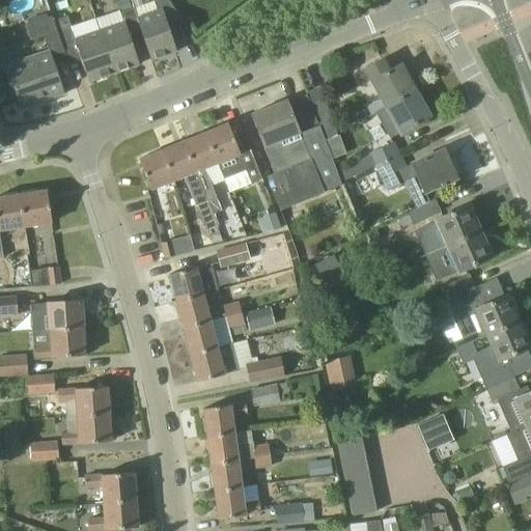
[(128,0),(123,0),(116,3),(119,12),(131,8),(128,0)]
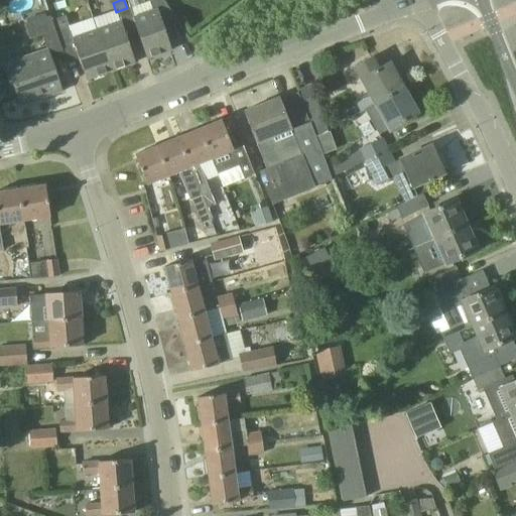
[(154,0),(150,1),(154,11),(134,17),(133,18),(139,37),(140,36),(147,58),(172,50),(164,28),(178,23),(163,0),(154,0)]
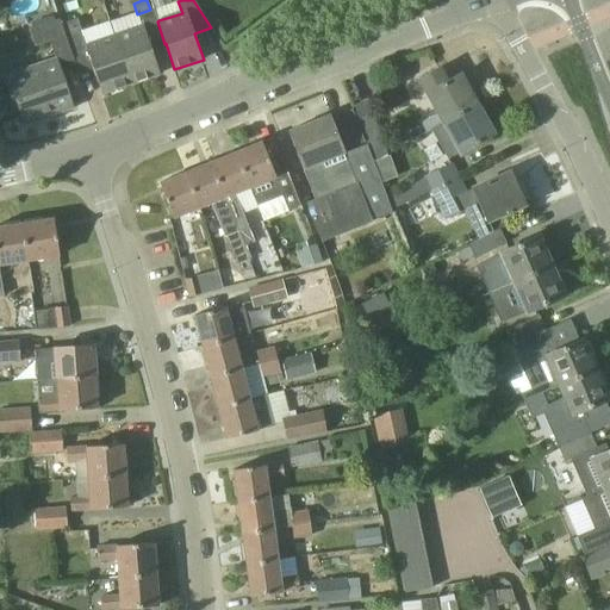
[(155,10),(139,16),(143,26),(116,36),(131,83),(161,74),(151,48),(165,44),(157,22),(159,20),(155,10)]
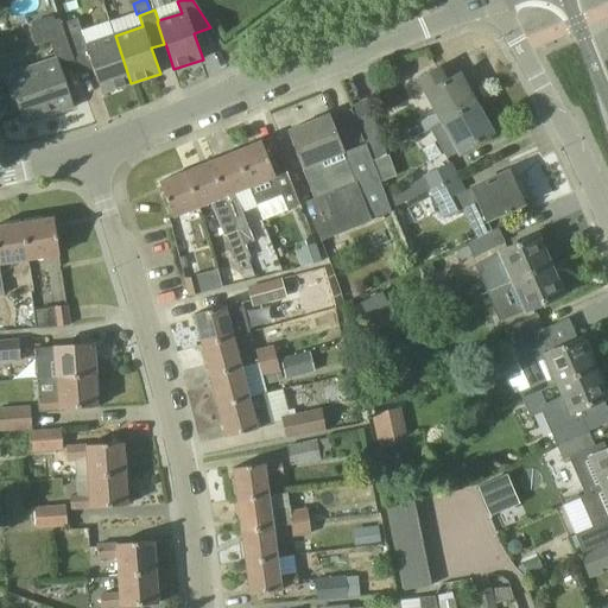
[(74,58),(62,24),(59,18),(29,27),(35,45),(50,40),(56,57),(4,74),(11,94),(14,93),(24,118),(50,111),(50,113),(75,106),(59,63),(74,58)]
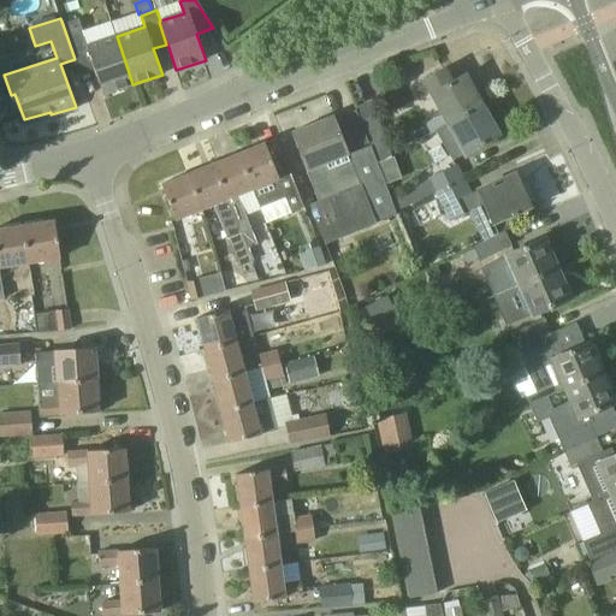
[(132,84),(117,36),(88,46),(80,18),(63,24),(75,59),(80,73),(94,69),(104,94),(132,84)]
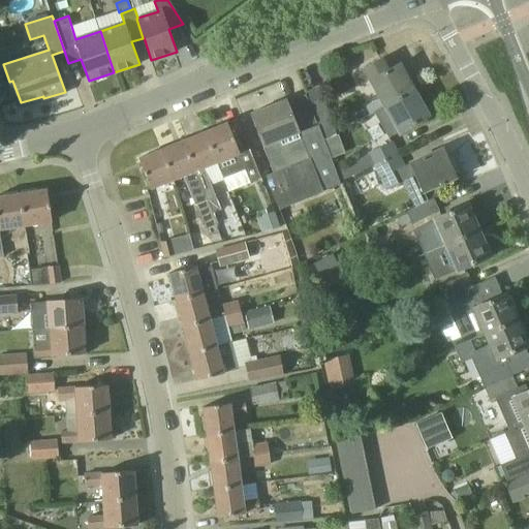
[(372,113),(413,90),(399,64),(387,70),(381,59),(364,68),(380,97),(365,106),(370,115),(372,114),(372,113)]
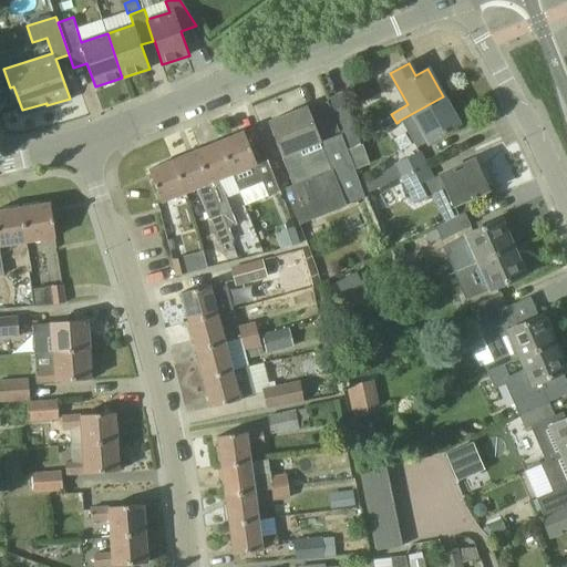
[(360,143),(351,119),(341,94),(328,100),(341,134),(342,134),(348,151),(360,143)]
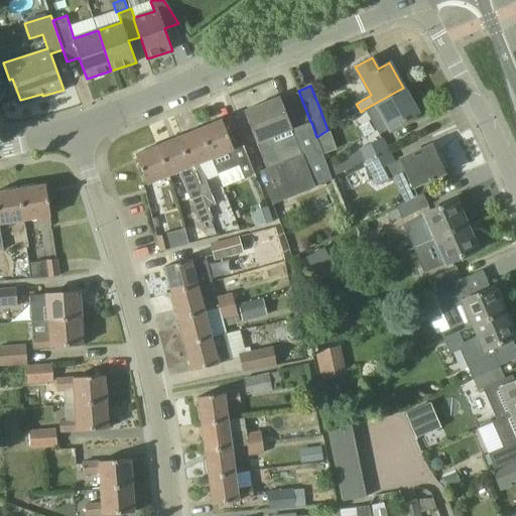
[(403,88),(363,110),(363,111),(377,136),(390,129),(417,113),(403,88)]
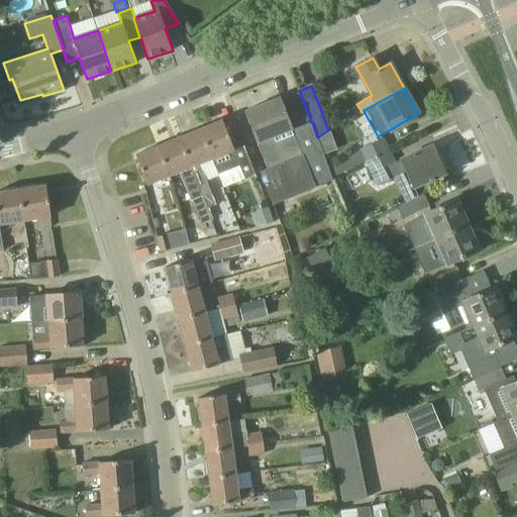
[(311,122),(293,129),(280,97),(244,111),(267,169),(260,172),(272,204),(315,187),(332,180),(320,146),(316,137),(317,137),(312,122),(311,122)]
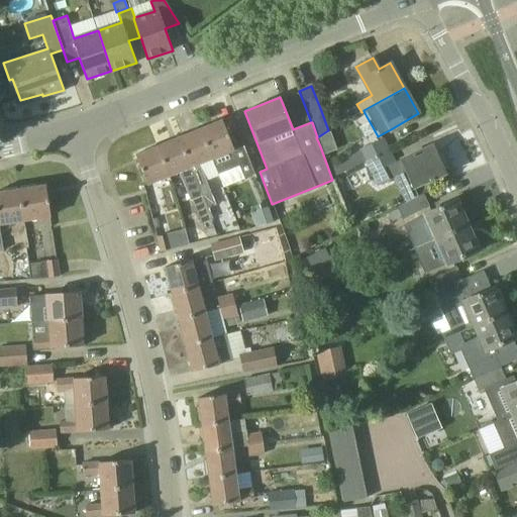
[(222,120),(201,129),(213,160),(225,154),(234,150),(222,120)]
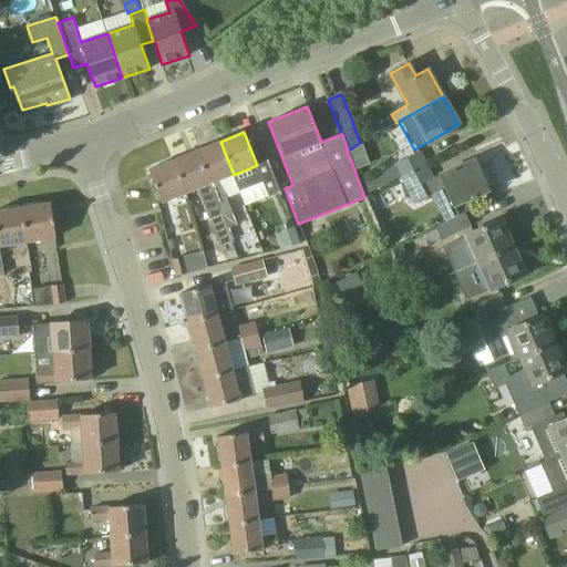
[(220,142),(195,152),(232,241),(247,235),(236,208),(230,210),(226,198),(237,194),(230,176),(234,175),(220,142)]
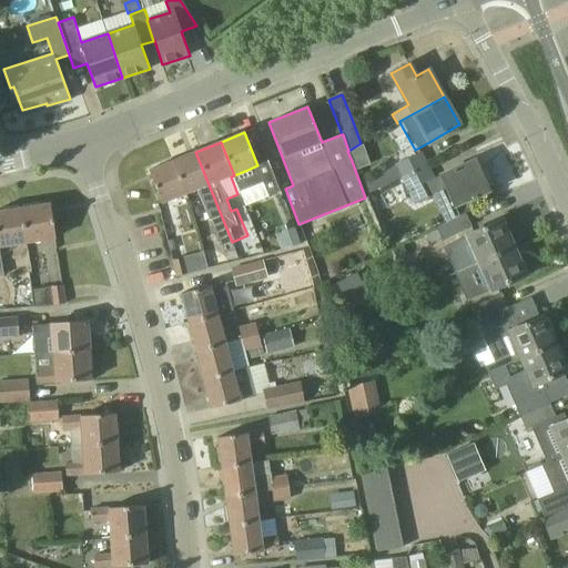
[(232,242),(195,152),(172,161),(186,193),(196,190),(220,247),(232,242)]
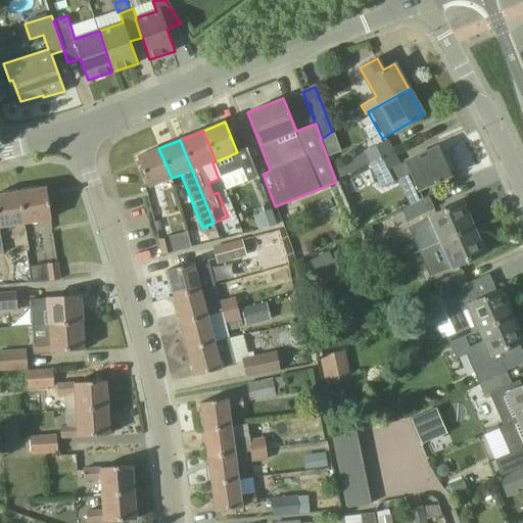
[(371,162),(393,152),(387,141),(365,151),(335,167),(340,179),(371,162)]
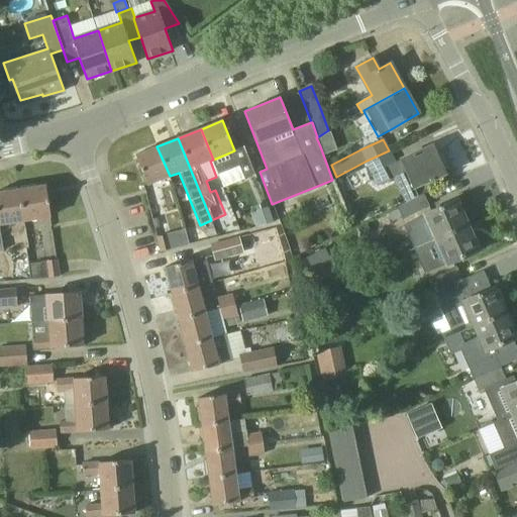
[(367,161),(379,186),(406,172),(412,187),(430,179),(430,181),(435,179),(435,178),(444,174),(432,145),(401,158),(395,162),(389,150),(367,161)]
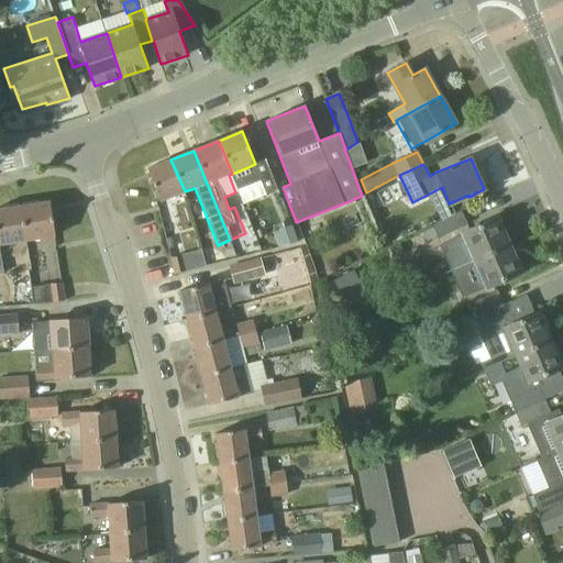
[(170,159),(147,169),(161,201),(185,191),(170,159)]
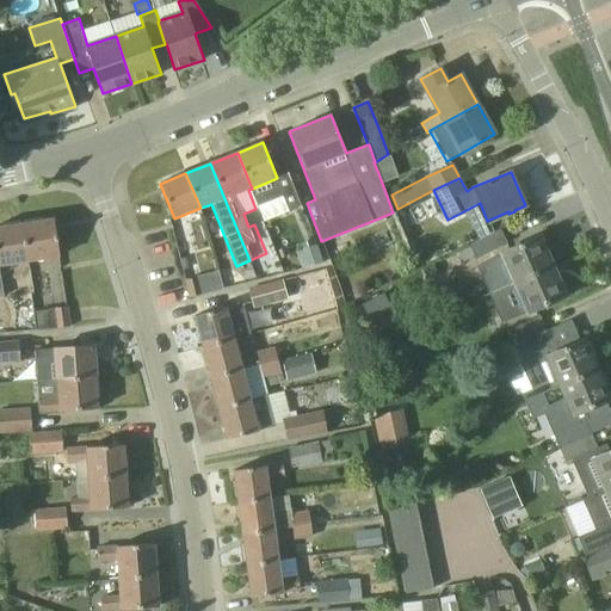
[(23,223),(29,261),(60,257),(55,218),(23,223)]
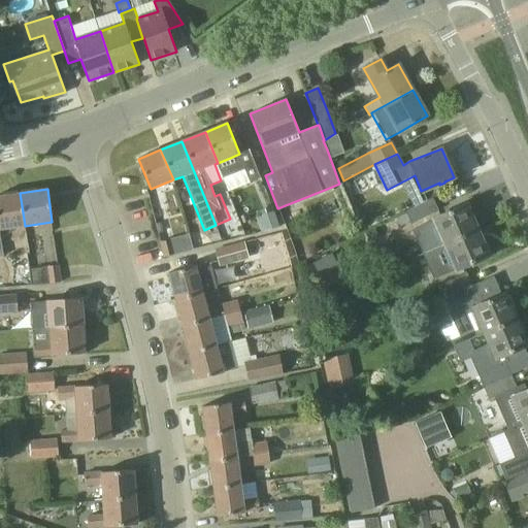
[(20,193),(0,196),(0,257),(3,257),(0,239),(0,229),(25,226),(20,193)]
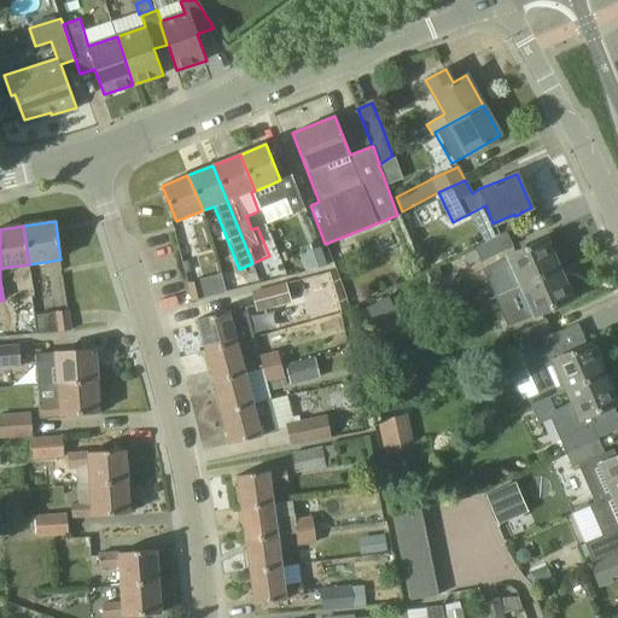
[(500,234),(484,243),(474,248),(481,262),(513,246),(506,232),(500,234)]
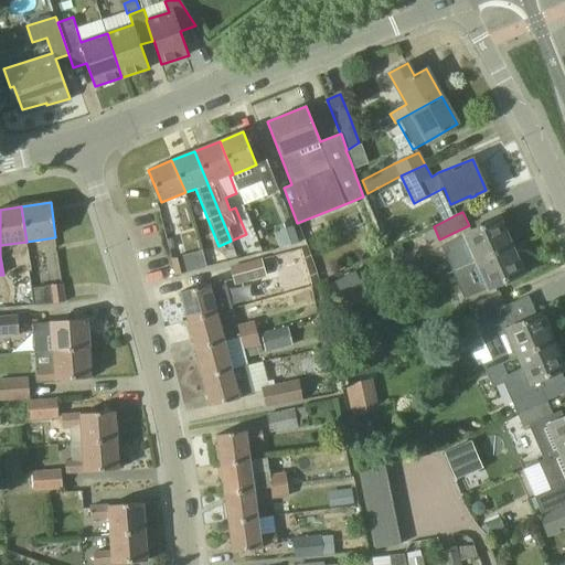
[(476,262),(511,246),(499,219),(464,234),(476,262)]
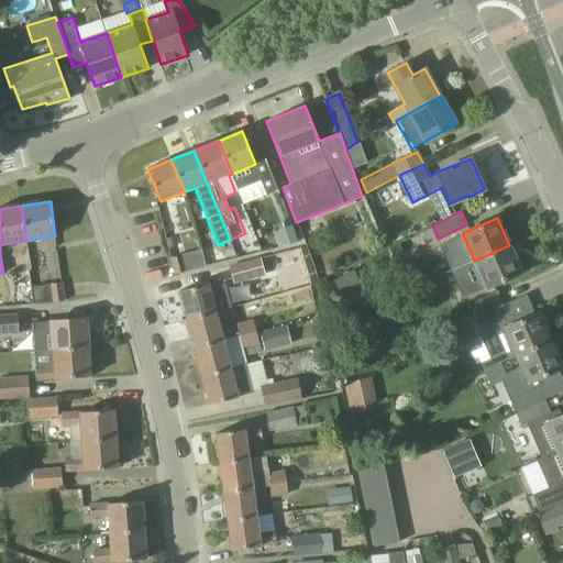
[(273,232),(277,246),(297,241),(290,225),(273,232)]
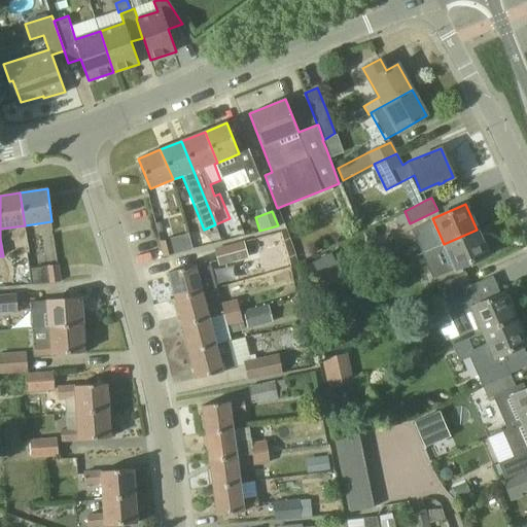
[(399,226),(410,221),(405,211),(394,215),(399,226)]
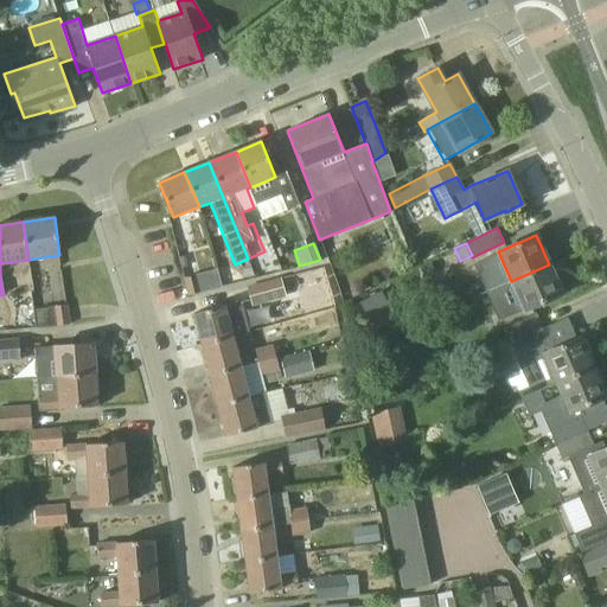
[(549,264),(511,281),(524,311),(562,294),(549,264)]
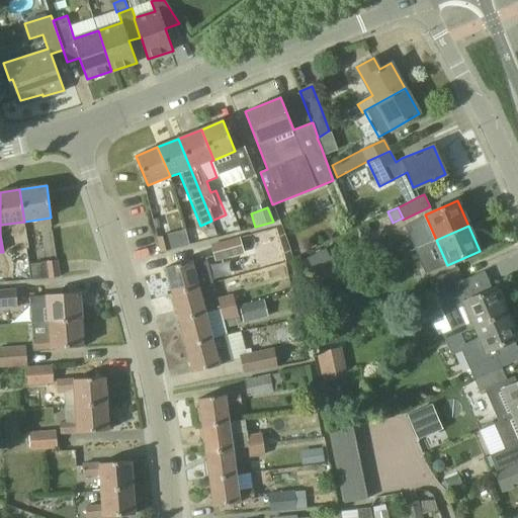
[(167,235),(158,238),(162,253),(170,250),(167,235)]
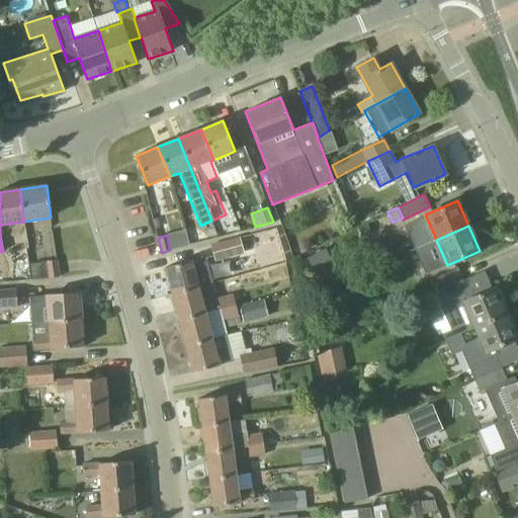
[(240,238),(211,246),(216,261),(244,255),(240,238)]
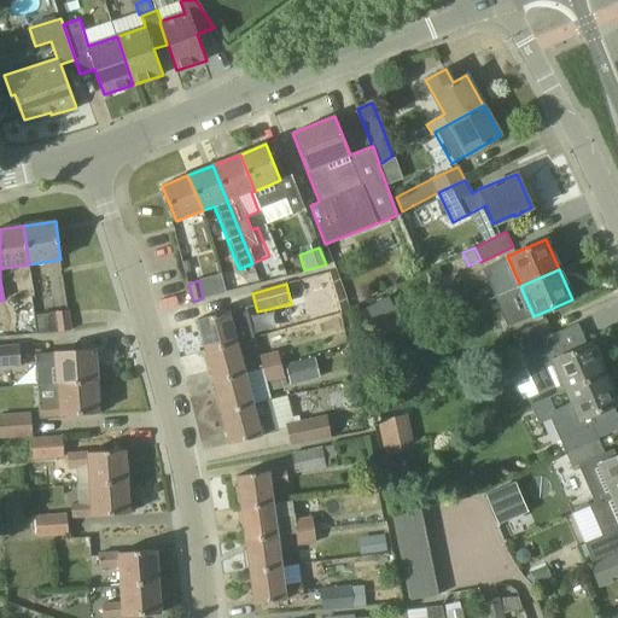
[(249,319),(245,307),(198,320),(207,353),(237,344),(237,343),(254,339),(249,319)]
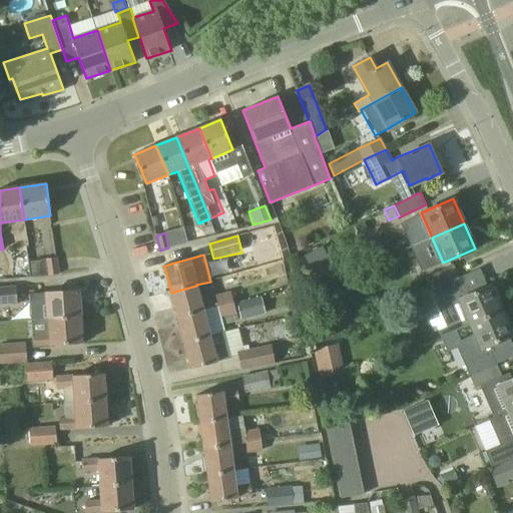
[(59,275),(56,258),(33,261),(35,278),(59,275)]
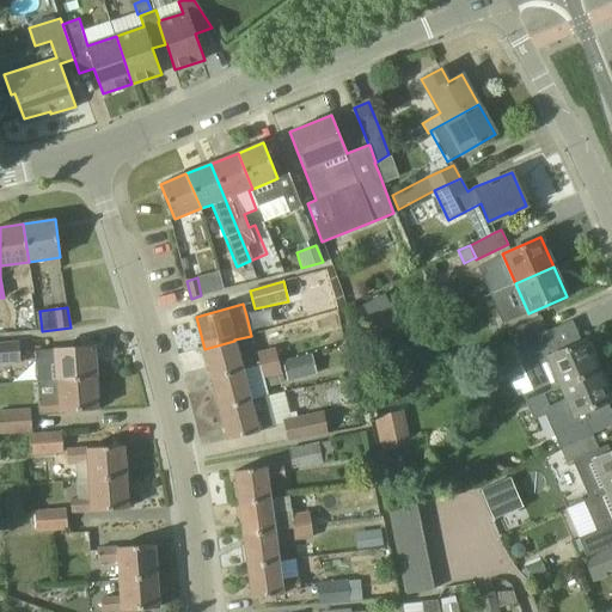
[(514,346),(548,331),(540,317),(508,331),(514,346)]
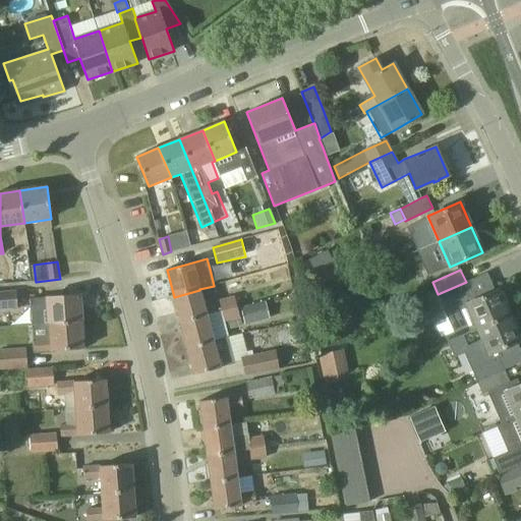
[(499,290),(477,299),(474,292),(470,293),(466,282),(438,294),(444,309),(443,310),(453,333),(444,336),(447,343),(477,329),(477,328),(509,313),(499,290)]
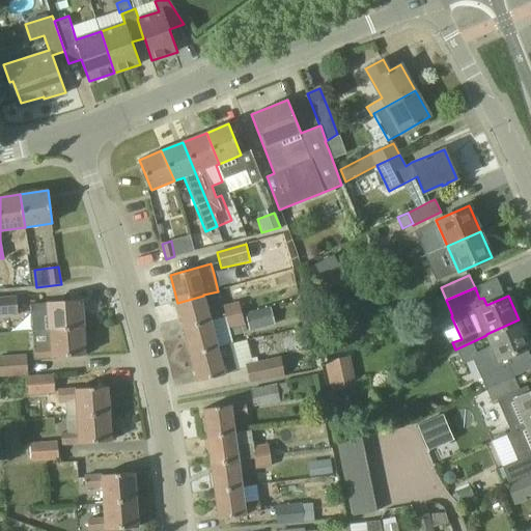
[(203,296),(177,303),(184,329),(211,322),(203,296)]
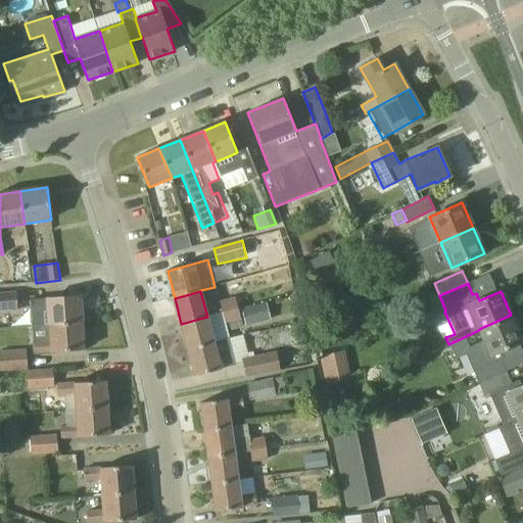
[(15,293),(0,293),(0,311),(16,310),(15,293)]
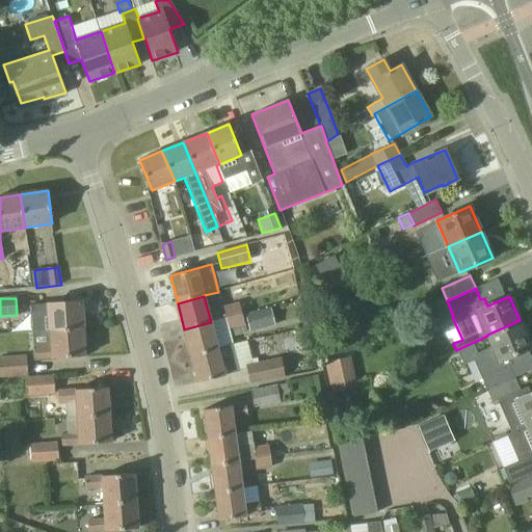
[(51,330),(83,328),(81,301),(32,304),(33,317),(50,316),(51,330)]
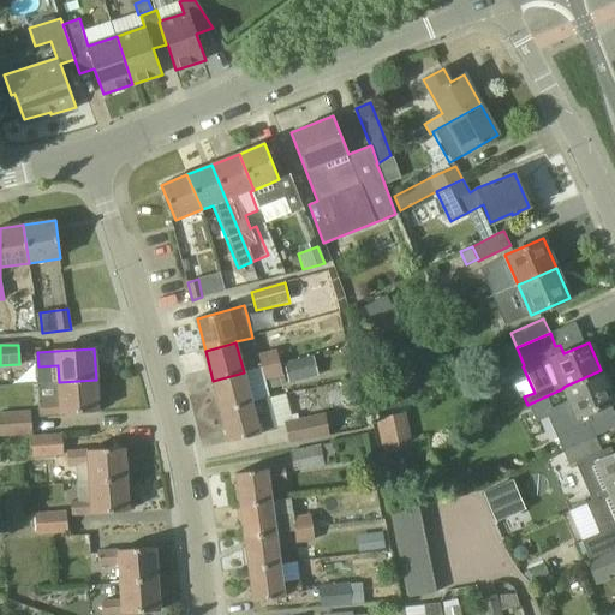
[(261,368),(280,363),(276,350),(257,354),(261,368)]
